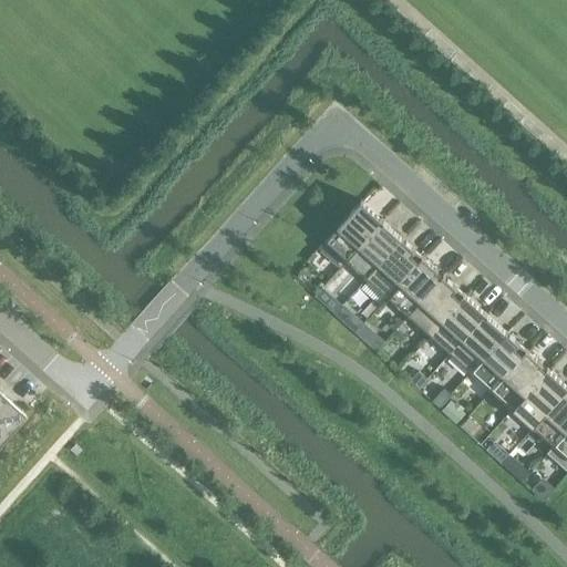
[(362,200),(320,248),(340,267),(349,257),(382,218),(362,200)]
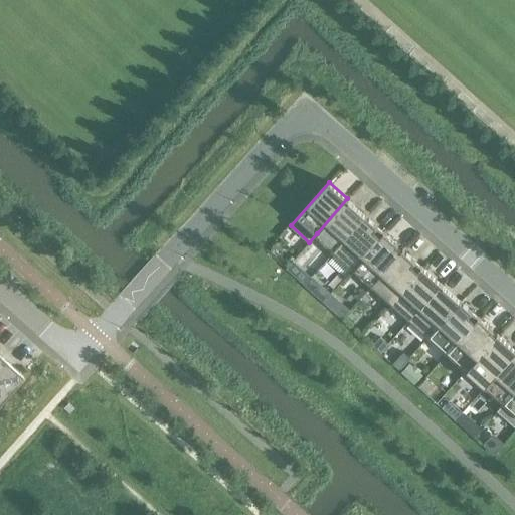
[(347,198),(316,234),(334,251),(366,215),(347,198)]
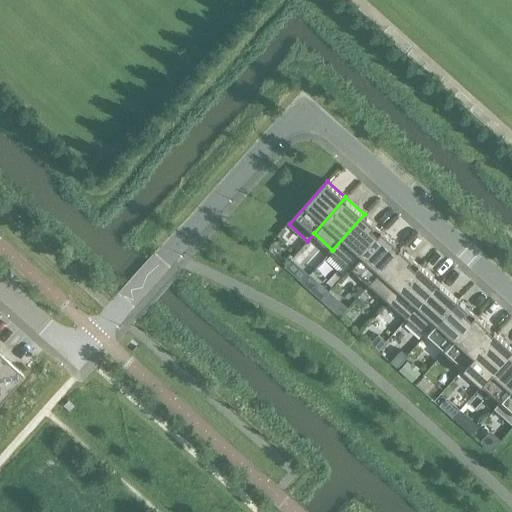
[(364,214),(332,250),(351,267),(352,266),(383,231),(364,214)]
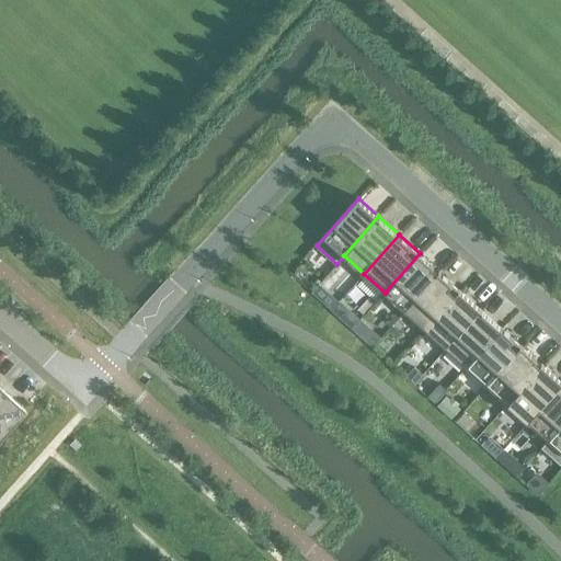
[(386,292),(405,311),(441,272),(420,253),(386,292)]
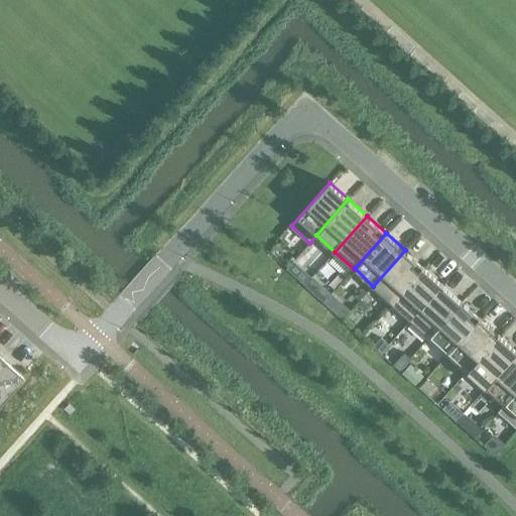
[(405,250),(373,286),(392,302),(423,267),(405,250)]
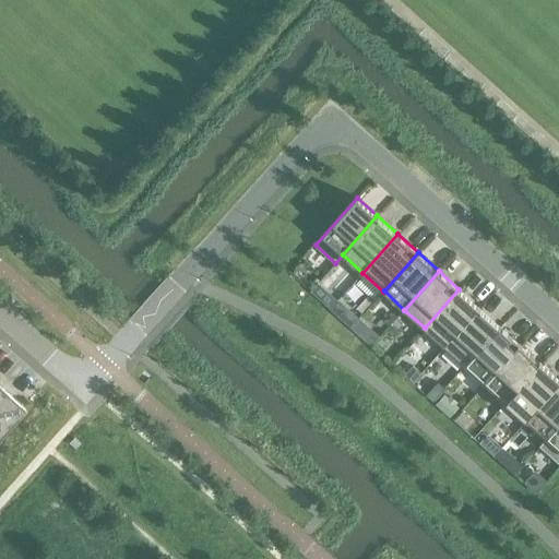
[(339,301),(318,284),(310,293),(331,311),(339,301)]
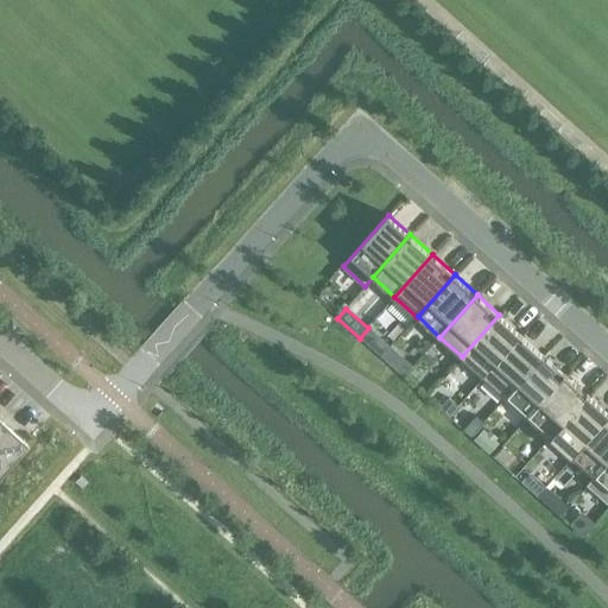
[(499,315),(462,356),(485,377),(521,334),(499,315)]
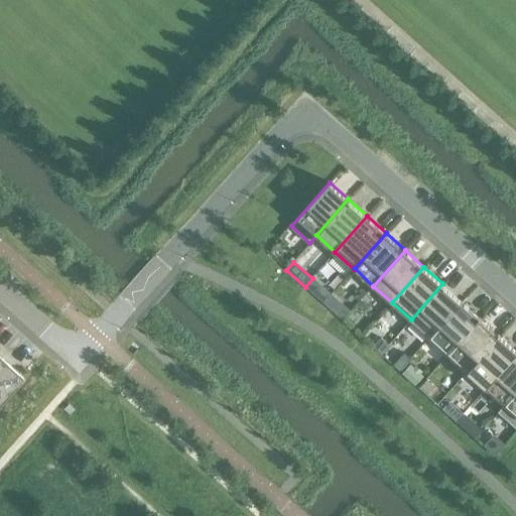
[(313,278),(305,287),(324,303),(332,294),(313,278)]
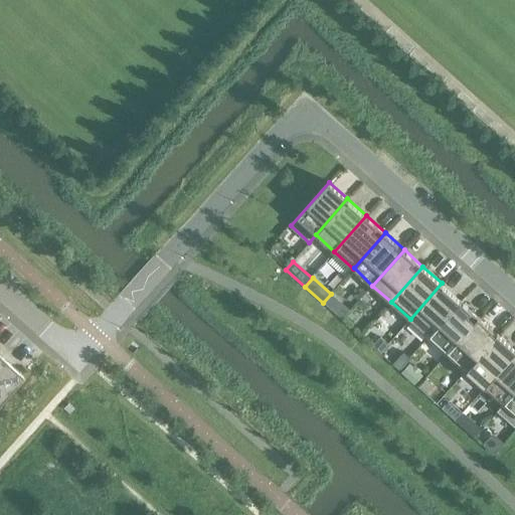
[(442,283),(410,319),(427,335),(461,300),(442,283)]
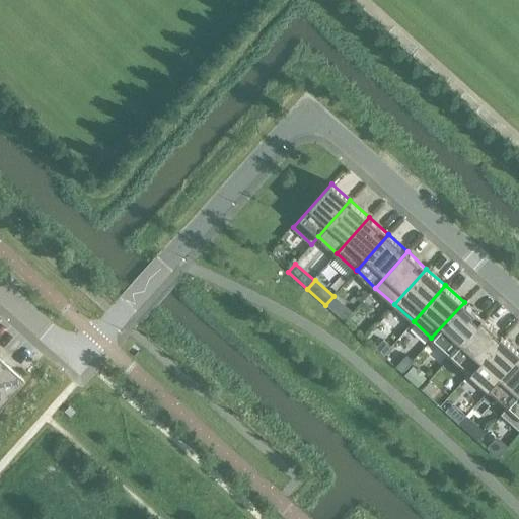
[(334,297),(325,306),(345,322),(353,313),(334,297)]
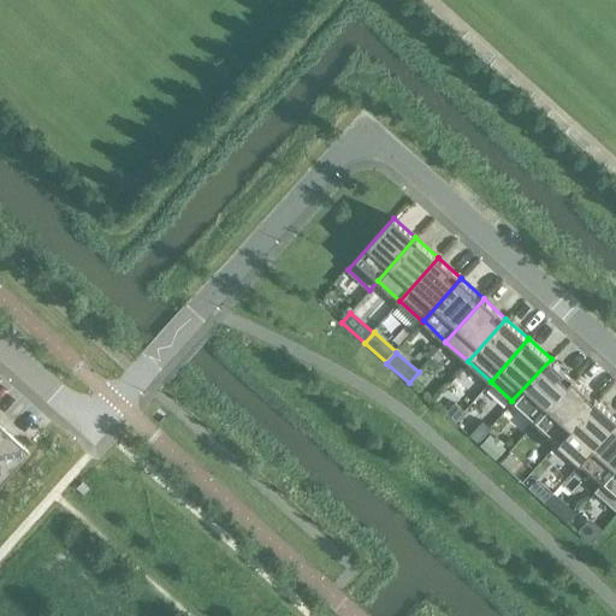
[(551,359),(511,401),(535,422),(574,379),(551,359)]
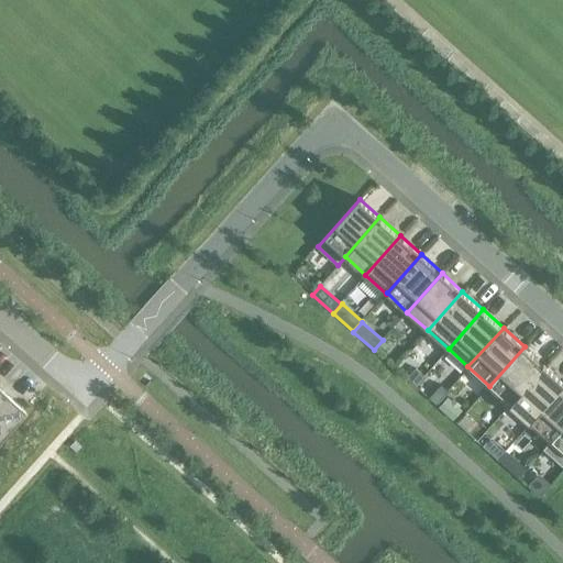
[(525,346),(489,386),(509,405),(544,365),(525,346)]
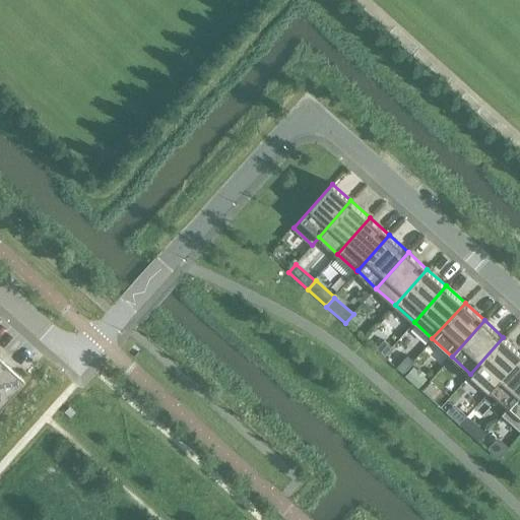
[(470,374),(490,390),(519,355),(519,351),(503,337),(470,374)]
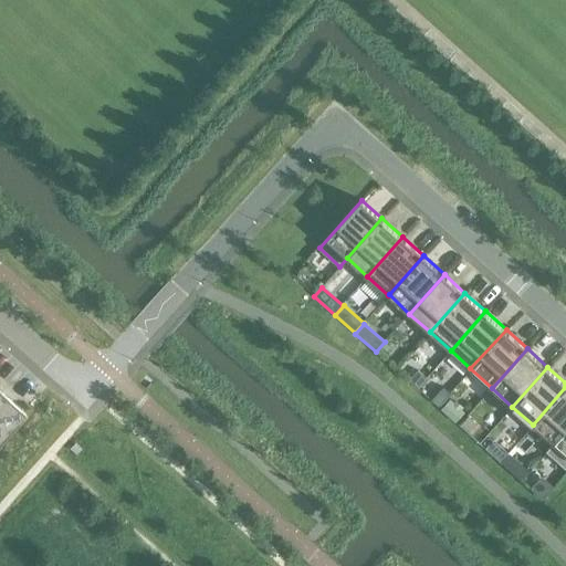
[(428,378),(419,370),(409,381),(418,389),(428,378)]
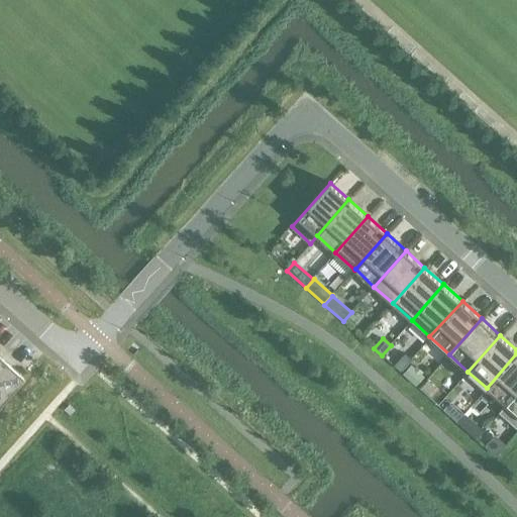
[(412,360),(406,353),(394,367),(401,374),(412,360)]
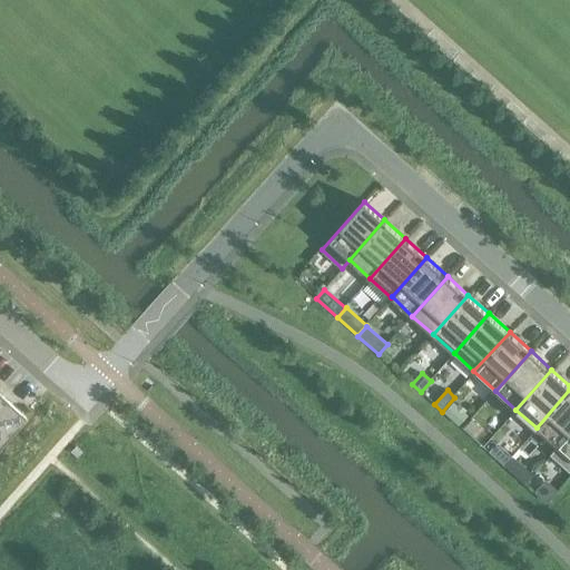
[(569,390),(537,428),(557,446),(569,431),(569,390)]
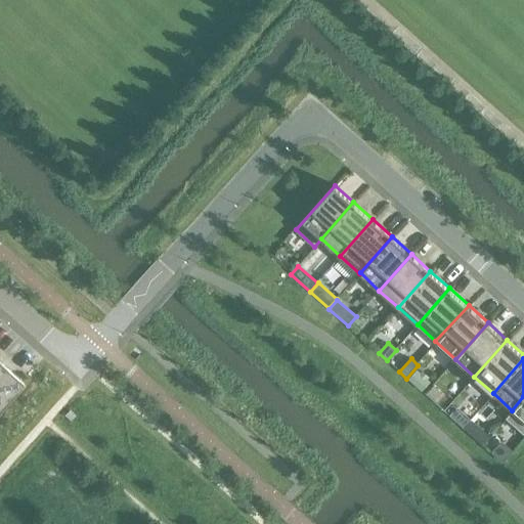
[(0,405),(23,382),(2,363),(0,365),(0,405)]
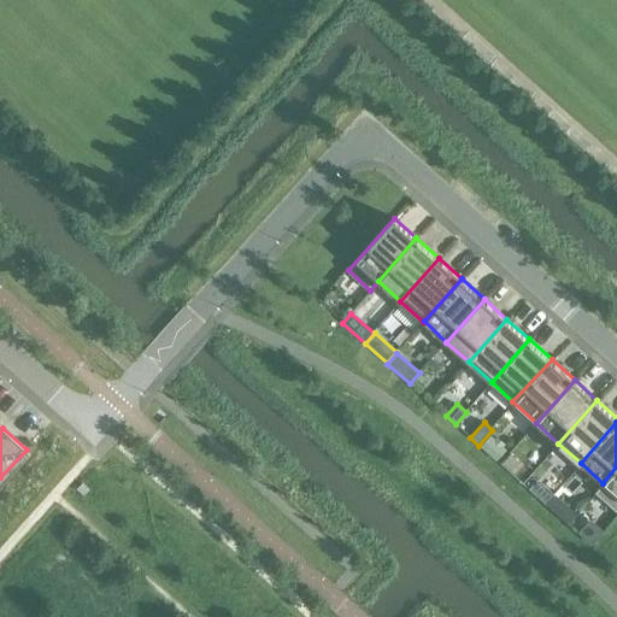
[(481,446),(498,460),(507,451),(504,447),(505,445),(497,438),(494,440),(491,436),(481,446)]
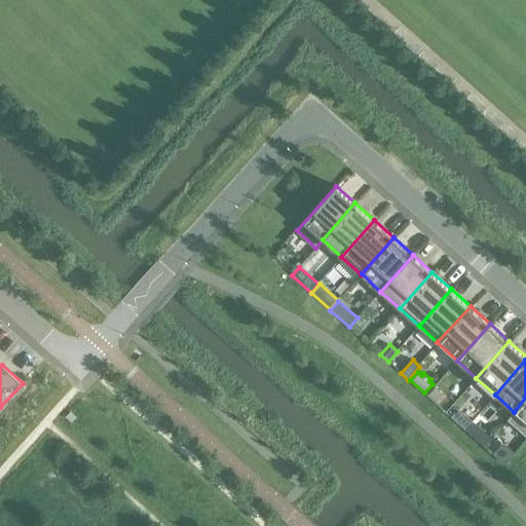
[(525,398),(514,412),(508,419),(525,436),(525,398)]
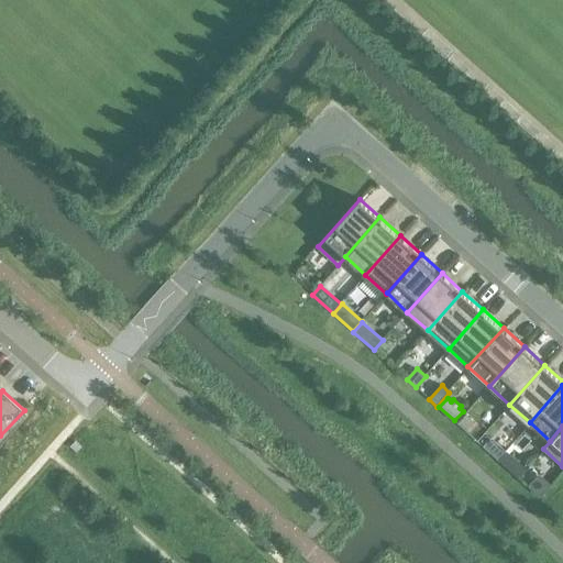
[(492,438),(483,446),(498,461),(506,452),(492,438)]
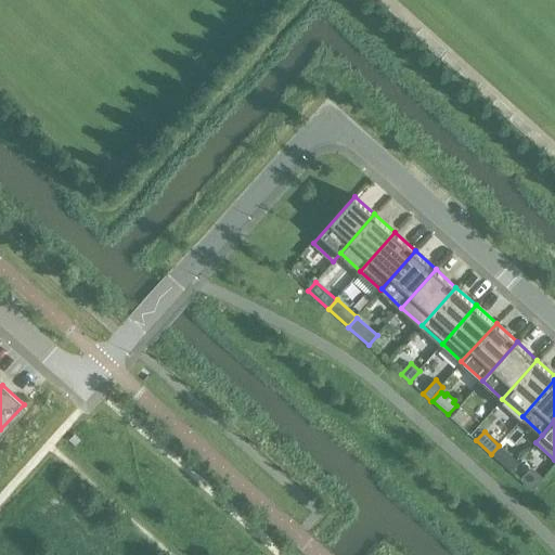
[(73,434),(67,440),(73,446),(79,439),(73,434)]
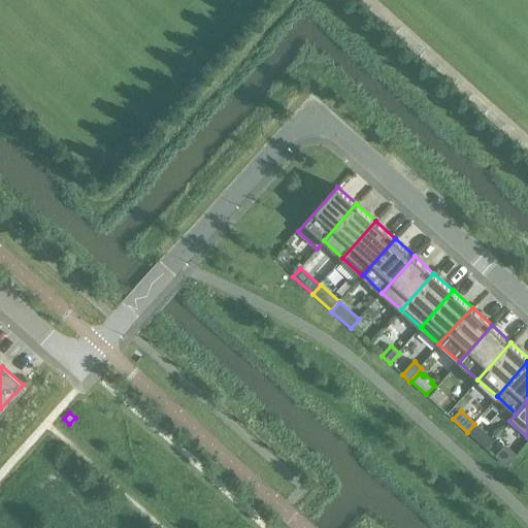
[(474,424),(467,432),(487,449),(494,440),(474,424)]
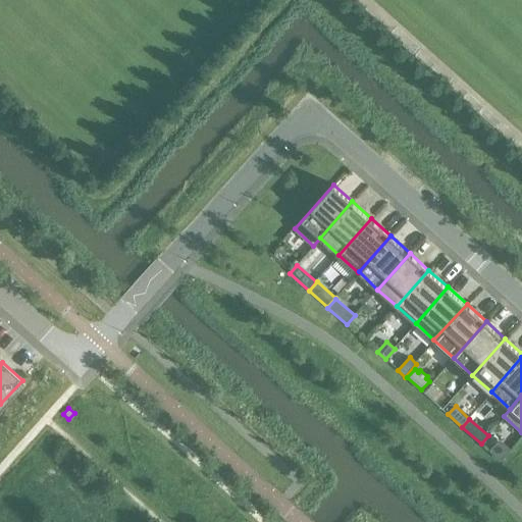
[(512,451),(500,439),(488,452),(501,463),(512,451)]
